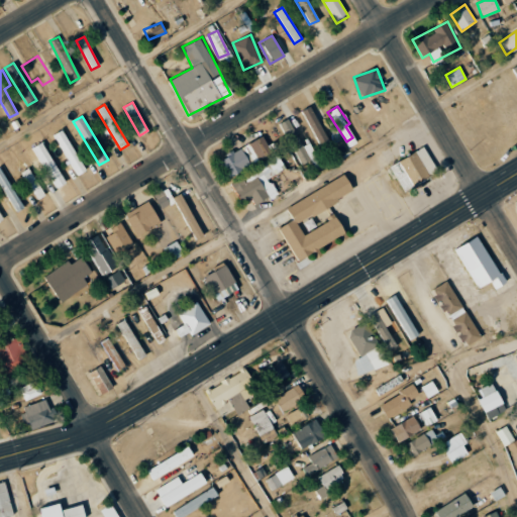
[(302,145),(288,118),(278,124),(301,166),(317,158),(309,142),(302,145)]
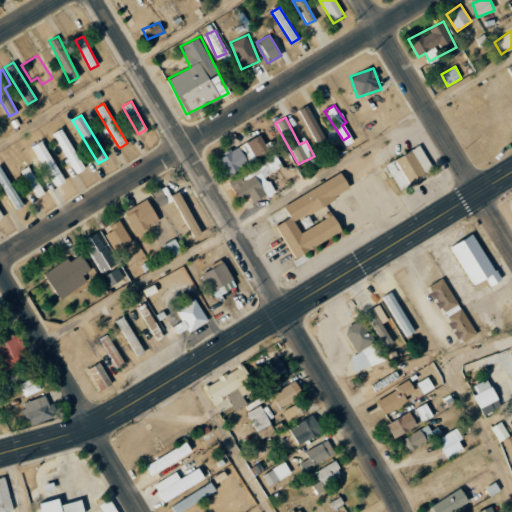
[(86,168),(60,128),(52,134),(77,174),(86,168)]
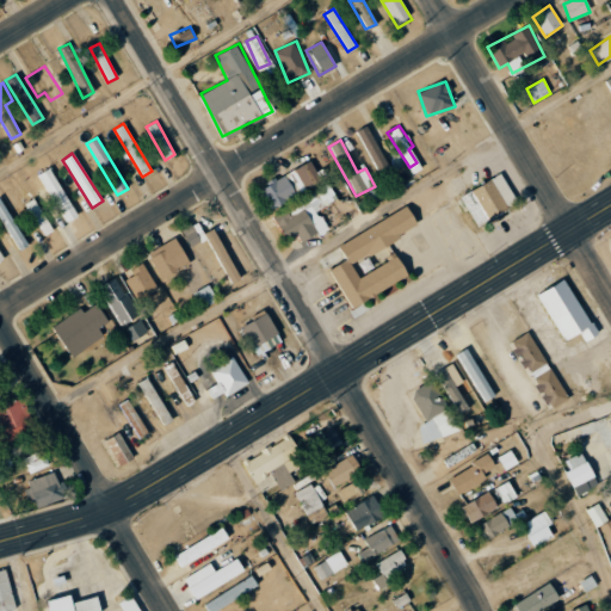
[(259,187),(270,208),(321,181),(310,161),(259,187)]
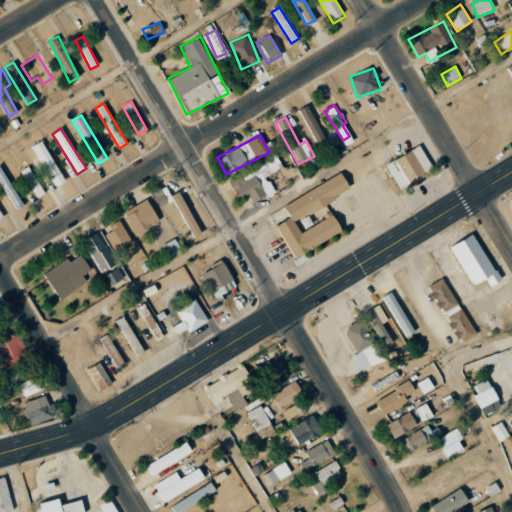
[(56,186),(65,180),(41,140),(31,146),(56,186)]
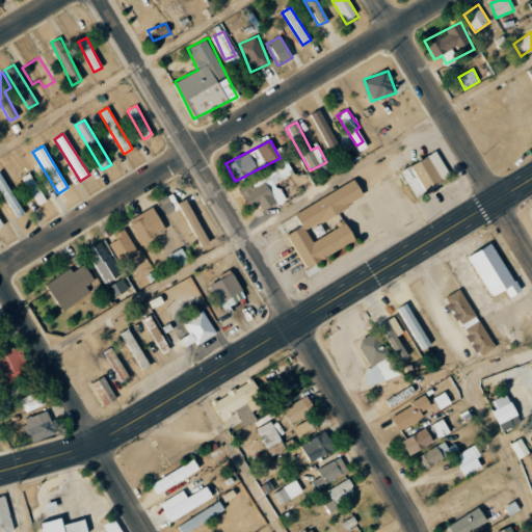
[(401,170),(416,196),(443,182),(442,180),(450,176),(436,151),(401,170)]
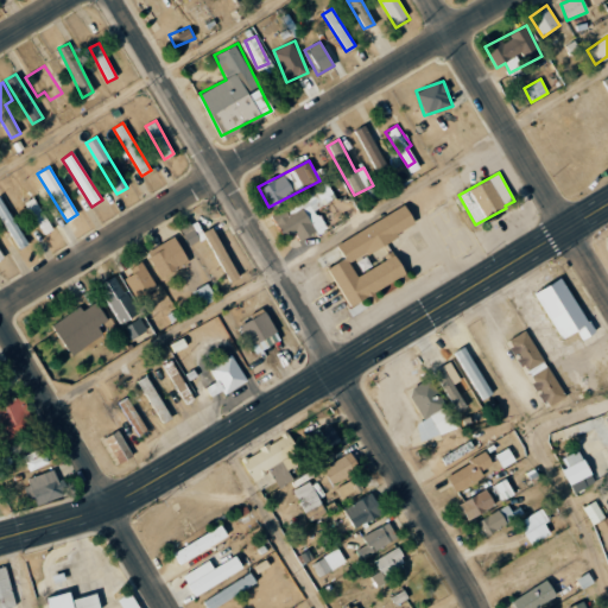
[(272,214),(285,239),(296,233),(301,241),(327,227),(316,209),(336,197),(328,183),(272,214)]
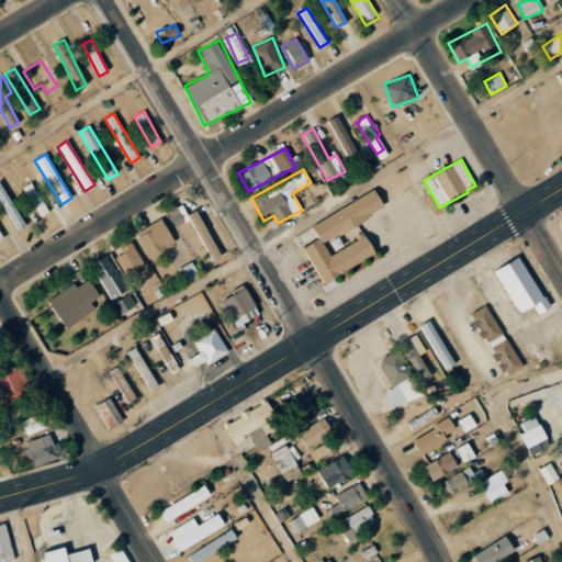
[(0,201),(18,231),(26,225),(0,181),(0,201)]
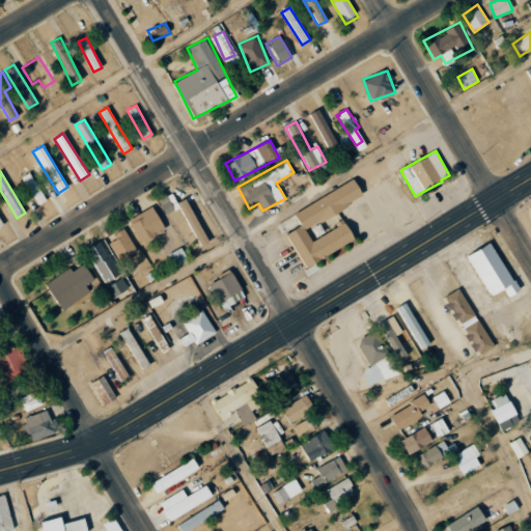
[(46,201),(30,171),(22,175),(37,205),(46,201)]
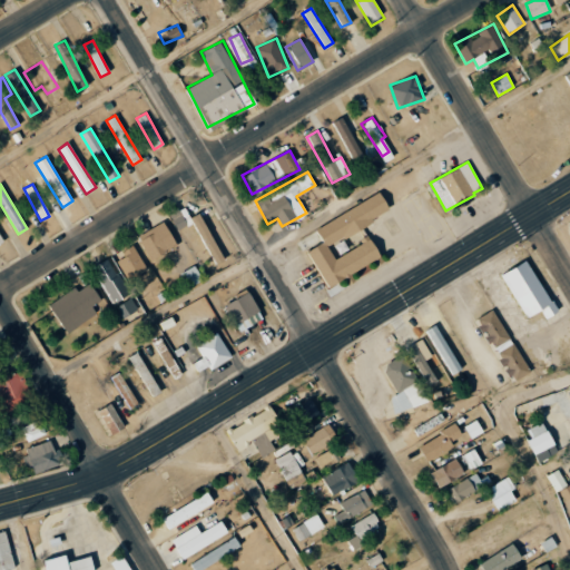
[(371,239),(334,258),(326,245),(391,212),(381,194),(315,227),(323,243),(307,251),(326,287),(349,276),(349,275),(381,258),(371,239)]
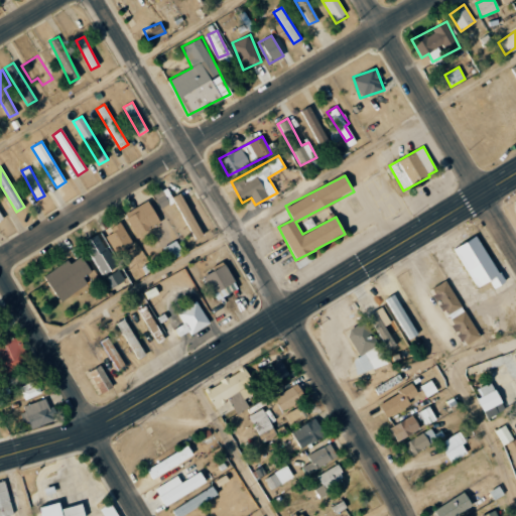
[(171,197),(167,186),(153,192),(160,208),(176,202),(182,216),(189,213),(180,192),(171,197)]
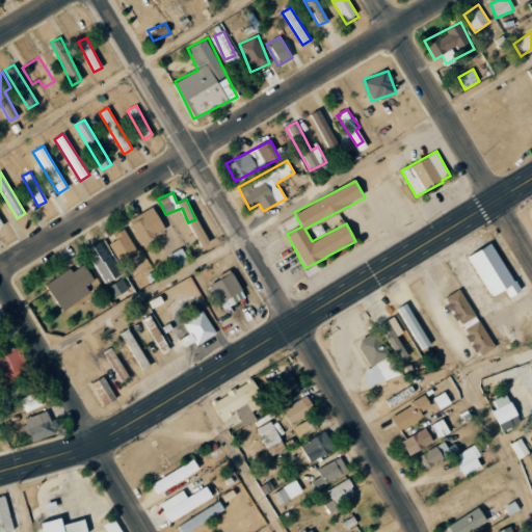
[(129,219),(140,242),(165,230),(153,207),(129,219)]
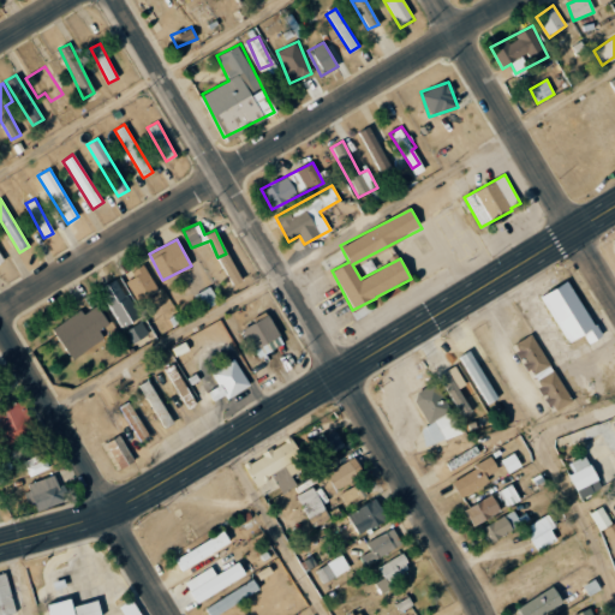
[(242,281),(236,266),(226,269),(231,285),(242,281)]
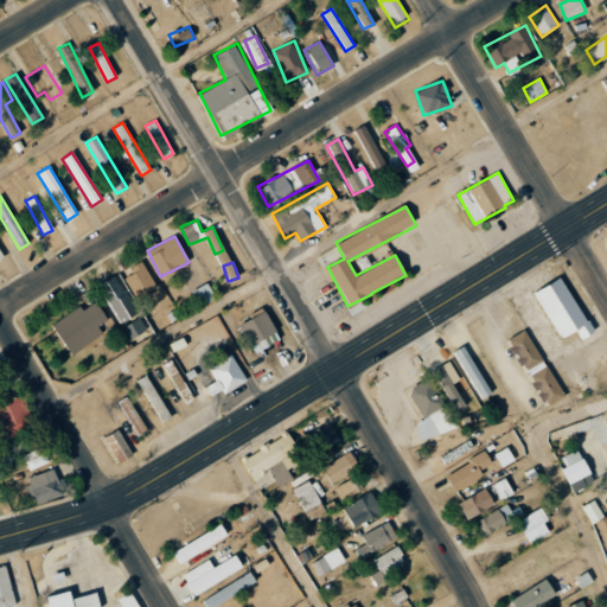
[(123,274),(138,299),(158,288),(144,263),(123,274)]
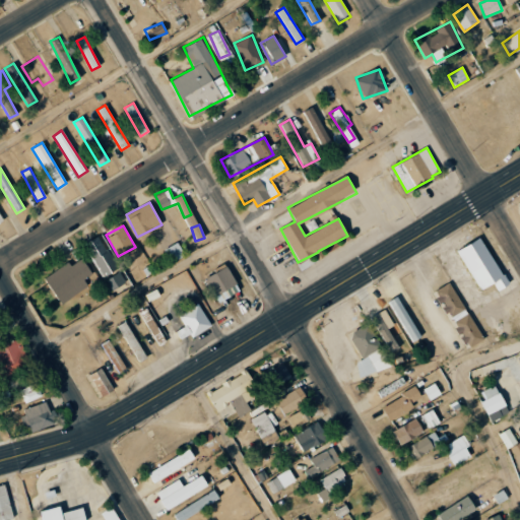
[(117,270),(101,236),(84,243),(101,277),(117,270)]
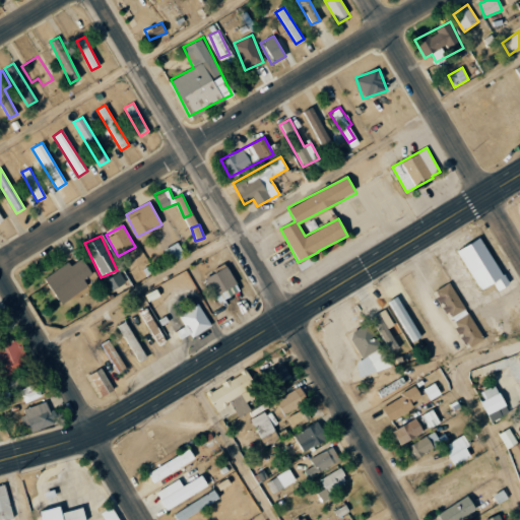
[(481,289),(494,282),(498,290),(509,284),(480,237),(458,250),(481,289)]
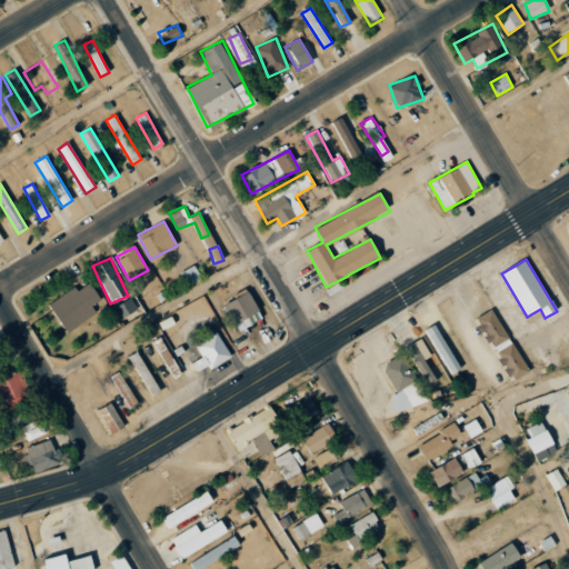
[(179,272),(187,287),(202,279),(195,265),(179,272)]
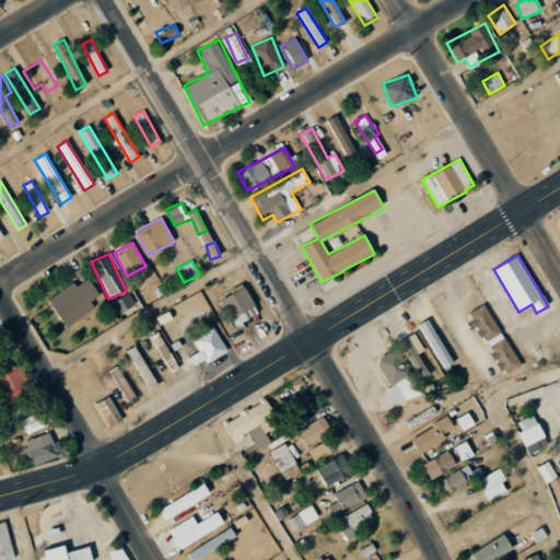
[(100,294),(88,278),(77,286),(73,281),(47,301),(62,322),(100,294)]
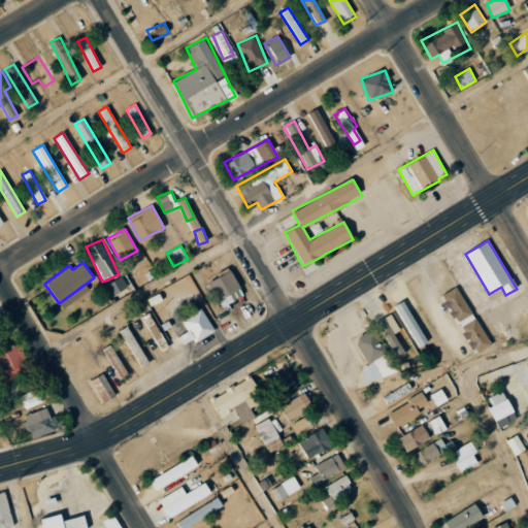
[(243,295),(230,269),(206,282),(221,307),(243,295)]
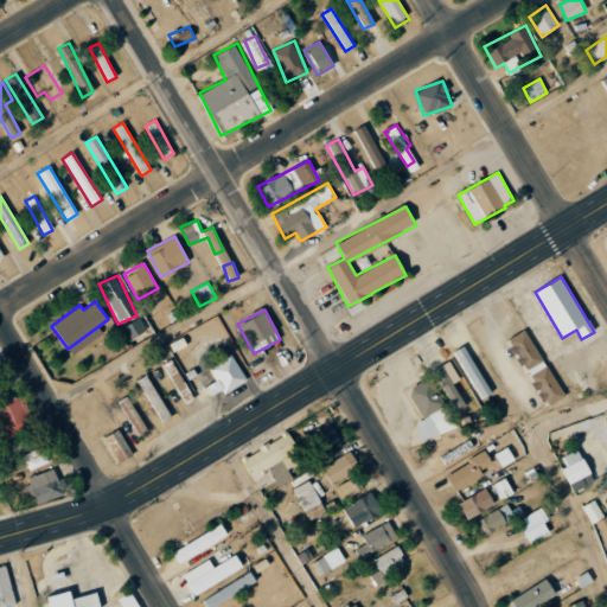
[(123,325),(128,338),(146,332),(141,319),(123,325)]
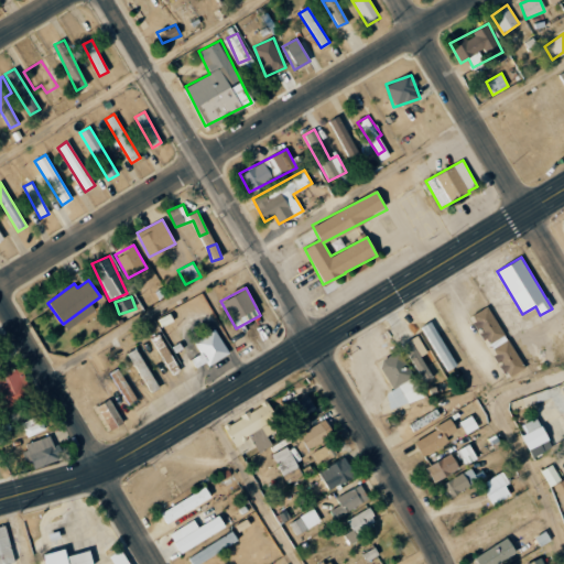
[(524,369),(488,306),(472,315),(508,378),(524,369)]
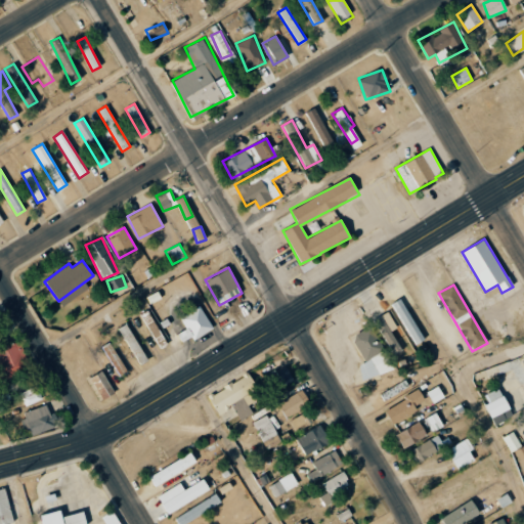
[(423,341),(403,298),(393,302),(412,345),(423,341)]
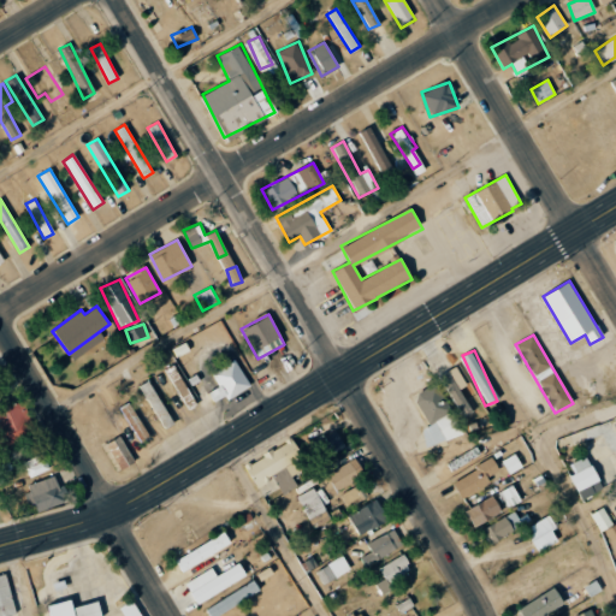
[(227,400),(250,386),(236,360),(212,373),(219,386),(208,392),(214,402),(225,396),(227,400)]
